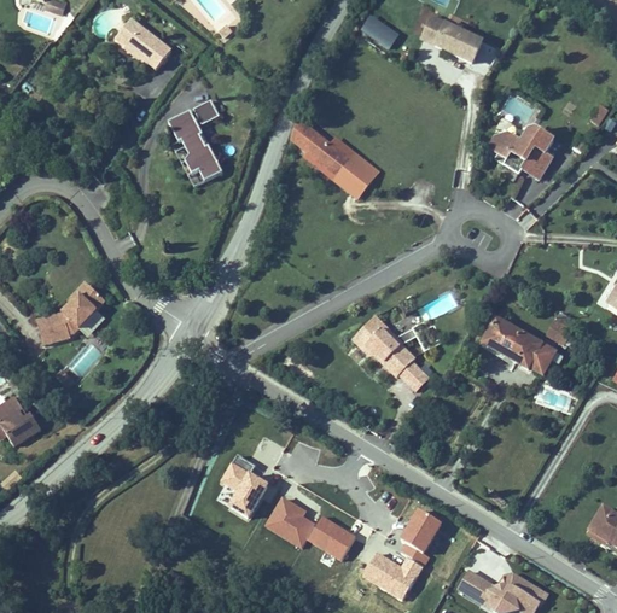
[(361,25),(391,44),(400,29),(371,11),(361,25)]
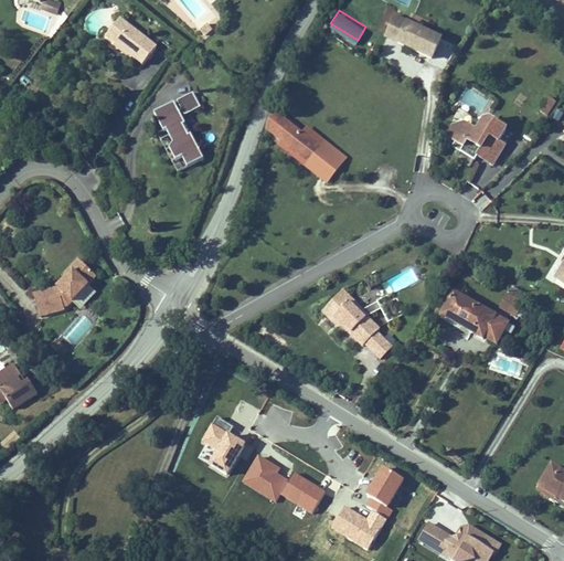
[(155,43),(118,17),(105,35),(113,41),(110,43),(127,55),(129,53),(141,62),(155,43)]
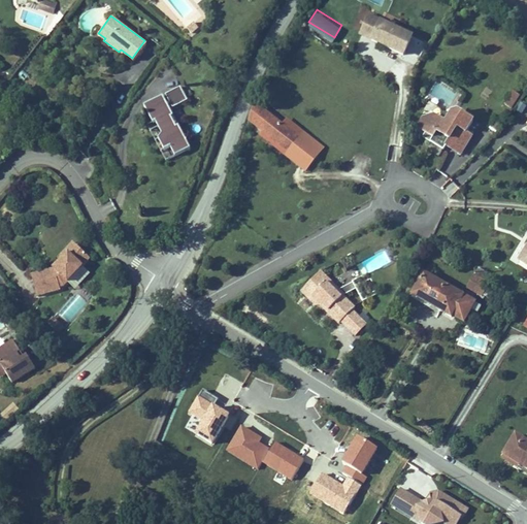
[(412,37),(368,18),(360,35),(403,55),(412,37)]
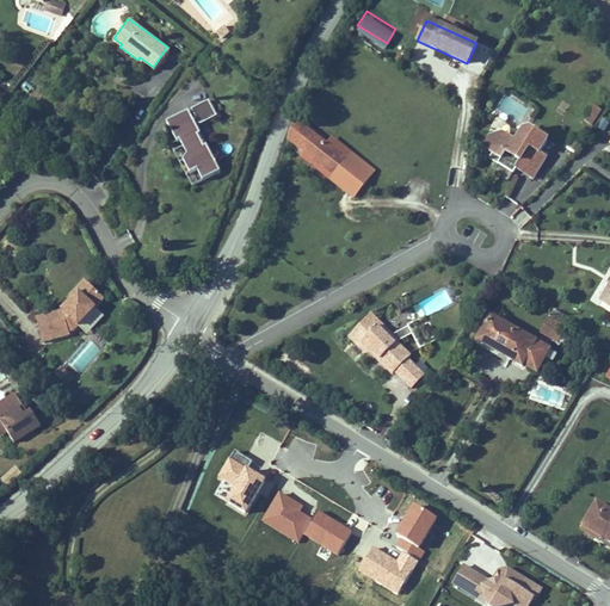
[(209,100),(191,109),(198,125),(216,116),(209,100)]
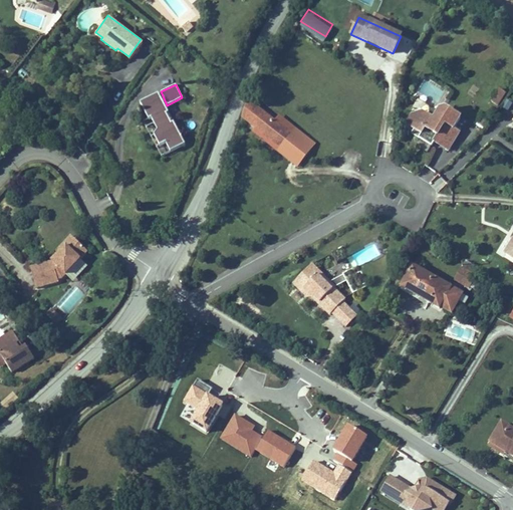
[(498,103),(506,91),(499,86),(490,98),(498,103)]
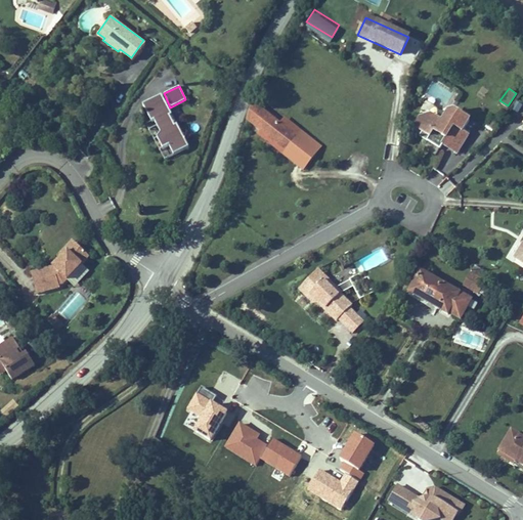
[(159,132),(156,137),(161,148),(167,145),(172,156),(187,147),(175,125),(173,126),(168,116),(171,115),(161,95),(141,104),(150,122),(153,121),(159,132)]
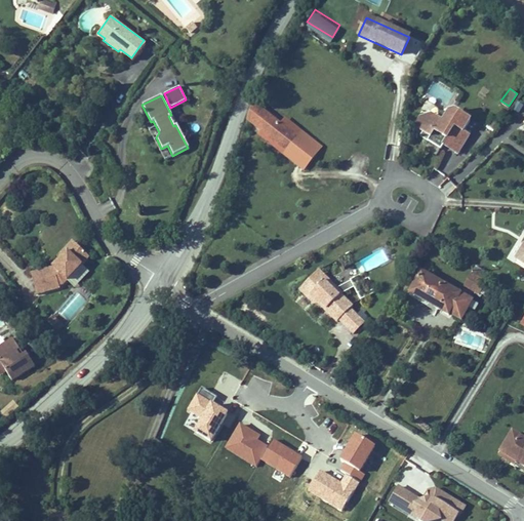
[(519,110),(522,105),(516,99),(513,106),(519,110)]
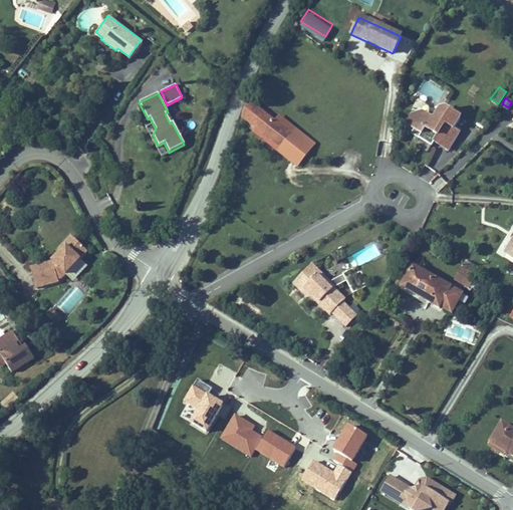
[(246,100),(240,119),(254,129),(252,133),(298,166),(315,142),(278,114),(274,120),(251,103),(246,100)]
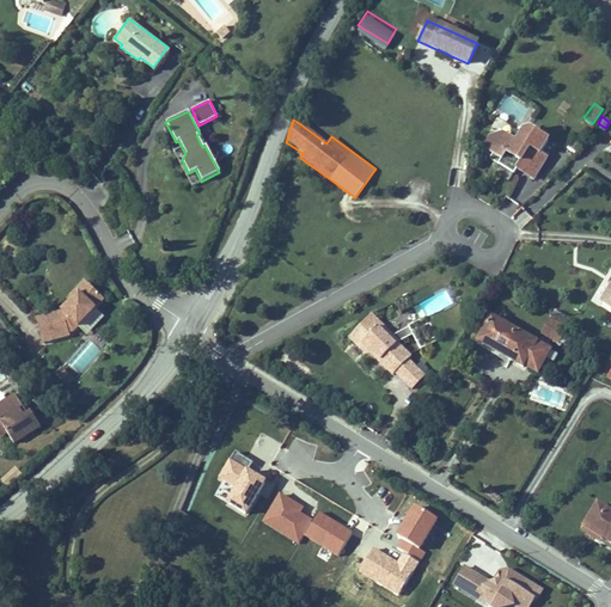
[(543,151),(549,141),(530,129),(521,129),(515,140),(503,130),(488,134),(481,147),(492,154),(500,159),(498,163),(505,167),(513,172),(514,169),(533,178),(548,155),(543,151)]
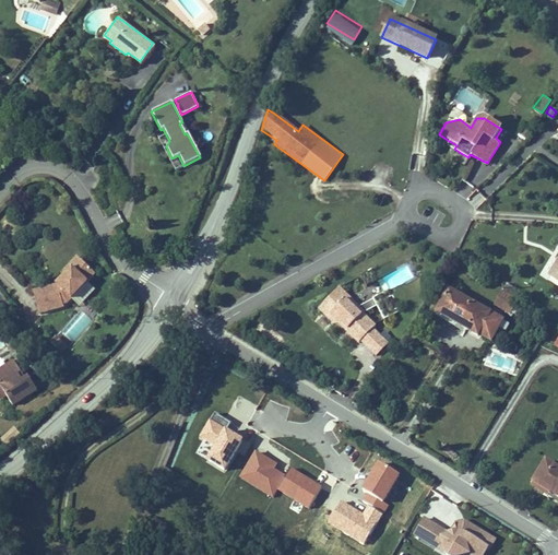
[(525,138),(531,129),(523,125),(519,133),(525,138)]
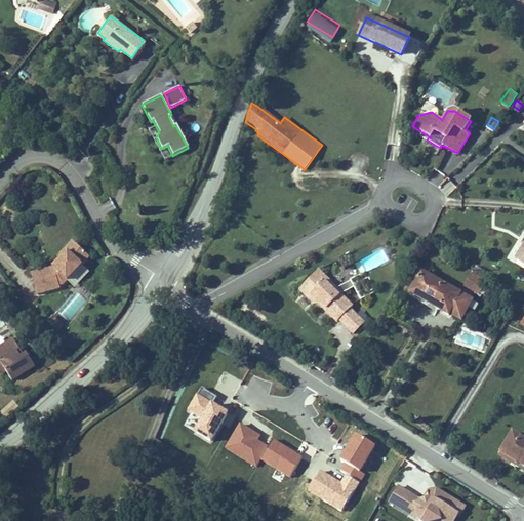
[(163,160),(172,156),(167,146),(161,149),(156,137),(159,132),(153,121),(151,122),(146,124),(163,160)]
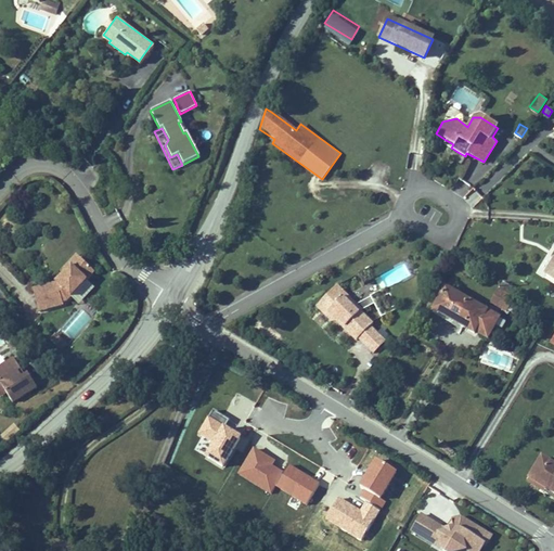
[(107,221),(120,216),(115,205),(102,212),(107,221)]
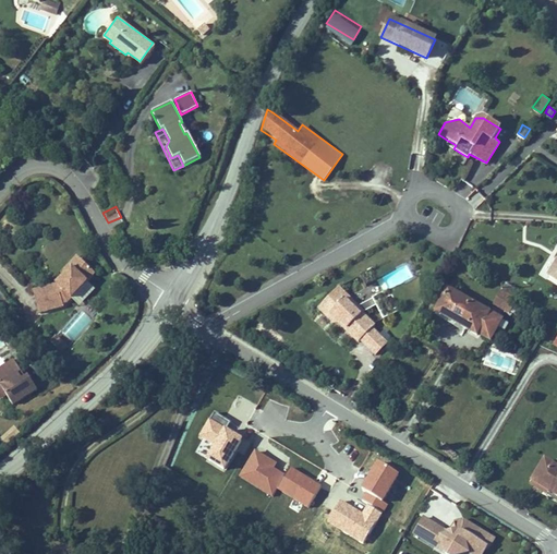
[(59,267),(61,268),(52,279),(33,285),(39,309),(62,302),(62,300),(65,299),(94,268),(75,251),(59,267)]
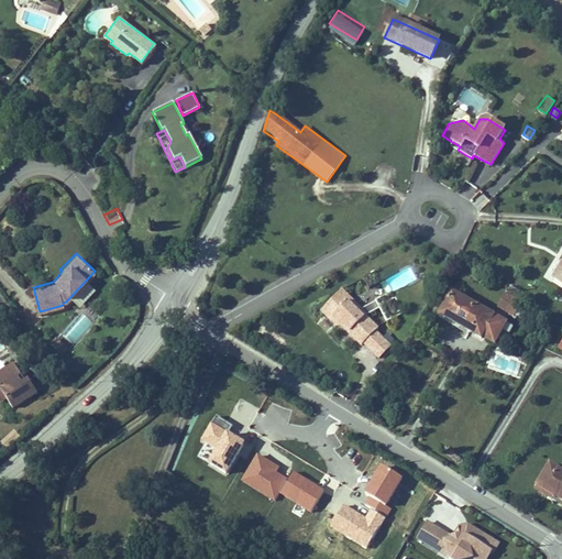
[(561,285),(561,261),(551,278),(561,285)]
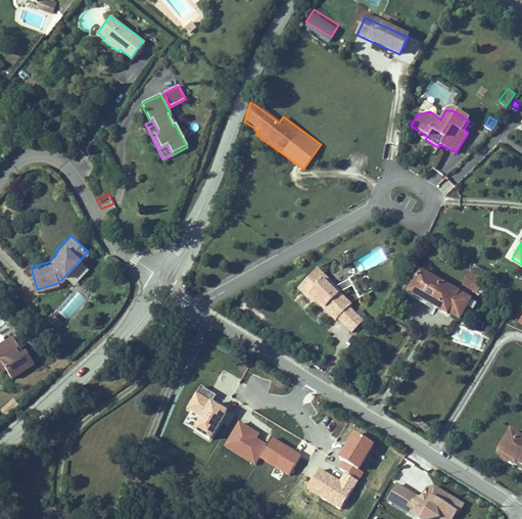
[(386,281),(376,262),(347,278),(350,283),(359,296),(386,281)]
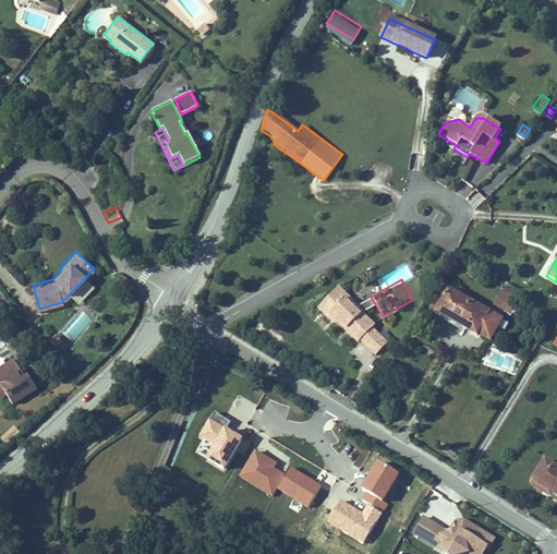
[(505,280),(493,303),(509,311),(510,310),(518,296),(521,288),(505,280)]
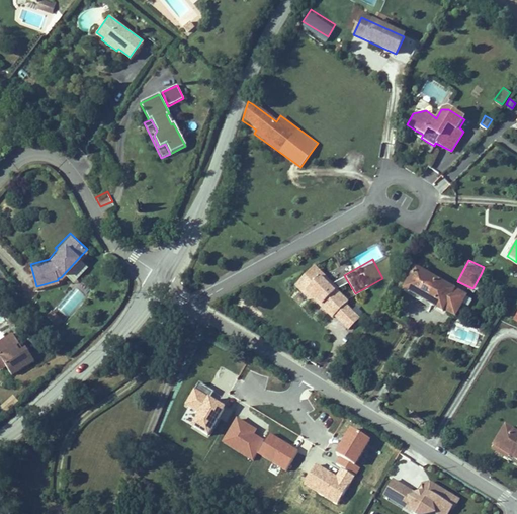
[(320,304),(331,316),(333,314),(344,303),(347,301),(334,288),(333,289),(319,275),(322,272),(314,264),(302,277),(309,284),(305,288),(313,297),(316,297),(321,303),(320,304)]
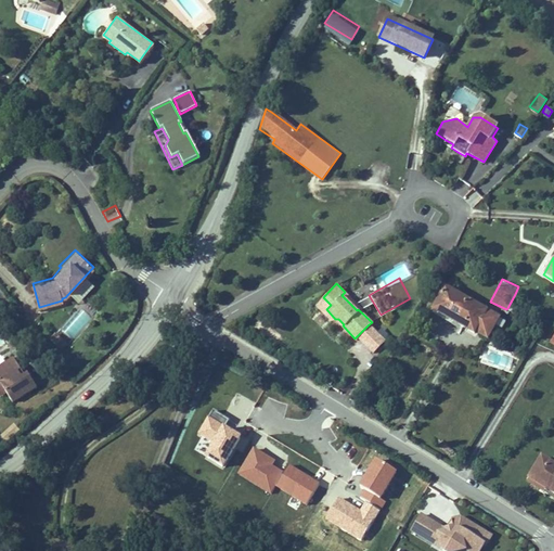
[(429,311),(464,329),(474,334),(475,332),(487,309),(442,286),(429,311)]
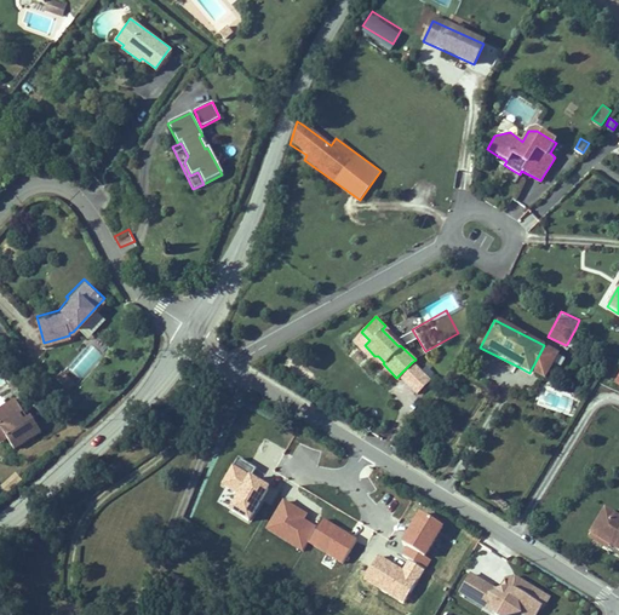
[(396,338),(385,326),(382,329),(399,346),(400,345),(402,343),(396,338)]
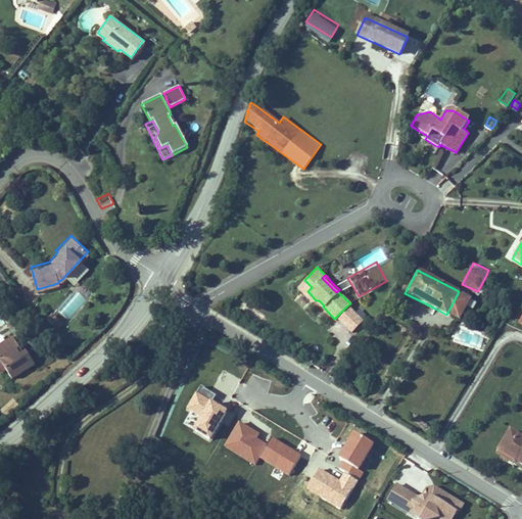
[(485,277),(478,290),(484,293),(491,280),(485,277)]
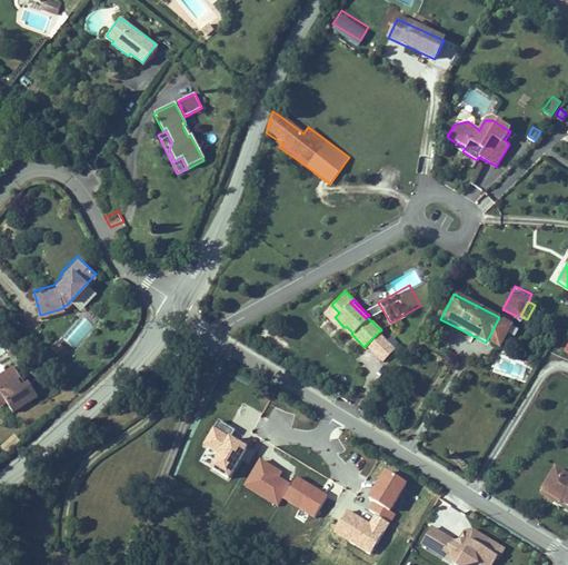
[(381,308),(378,303),(364,310),(369,315),(367,317),(381,308)]
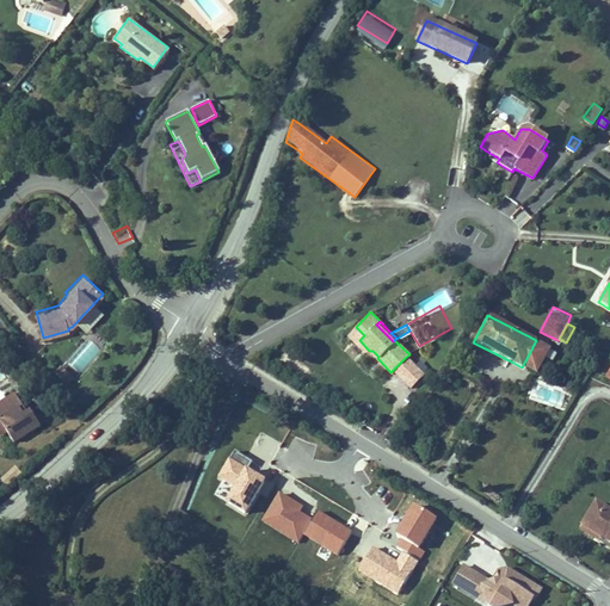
[(363,351),(369,351),(359,340),(364,335),(356,327),(347,334),(363,351)]
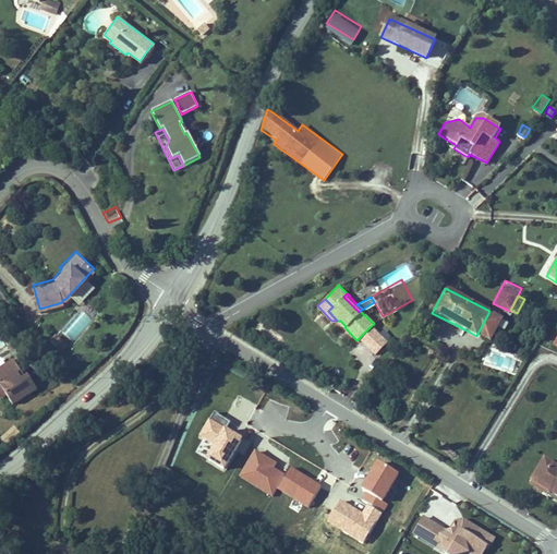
[(489,311),(477,334),(491,340),(503,317),(489,311)]
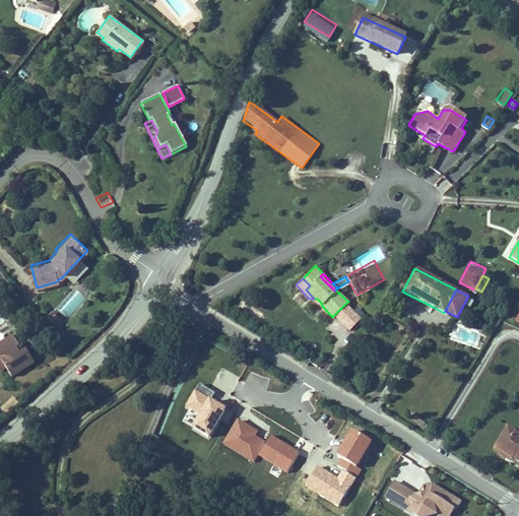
[(345,304),(334,315),(341,321),(351,310),(345,304)]
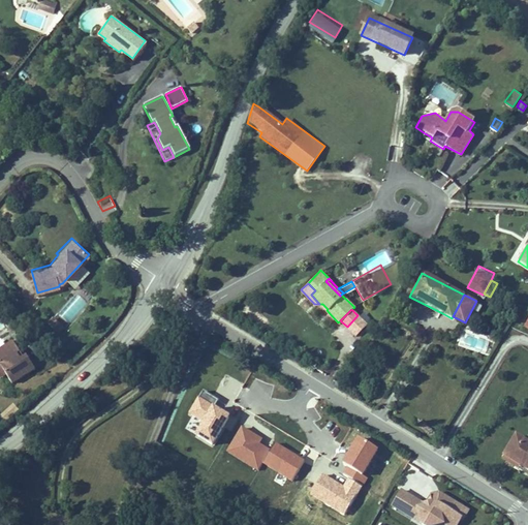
[(52,313),(48,319),(58,328),(63,321),(52,313)]
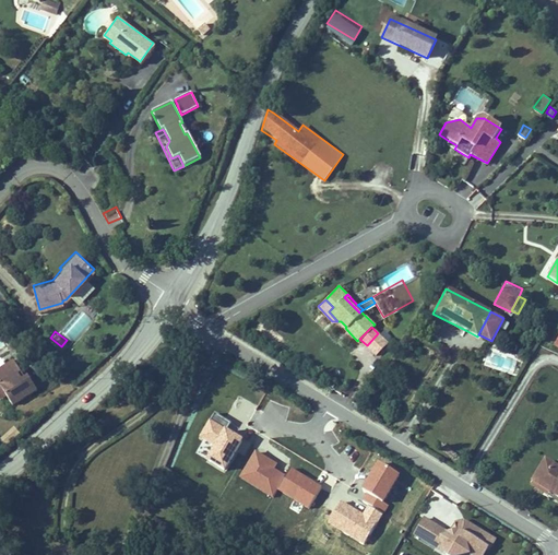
[(378,333),(367,345),(375,354),(387,342),(378,333)]
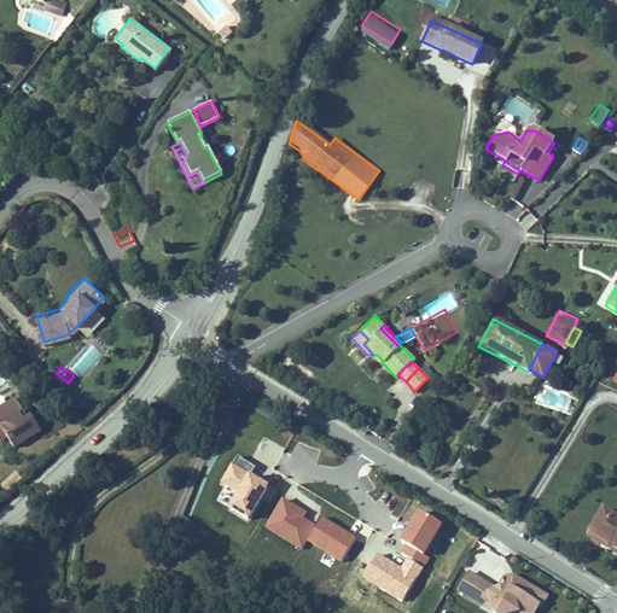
[(13,445),(40,427),(28,409),(22,414),(19,410),(22,409),(13,396),(0,403),(0,426),(6,435),(13,445)]
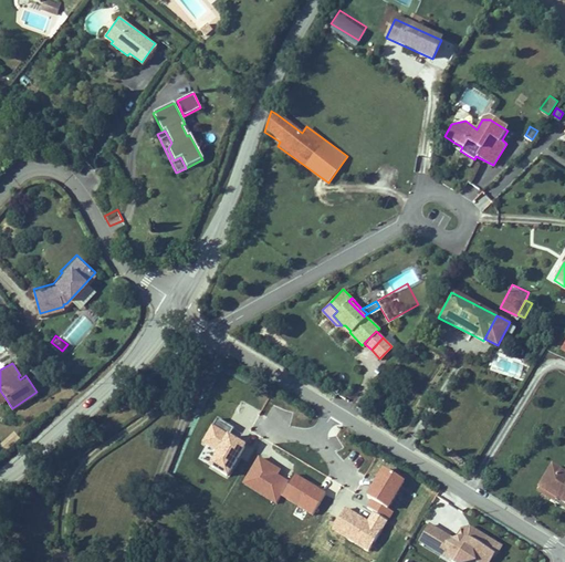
[(236,423),(219,414),(205,437),(220,446),(212,460),(229,470),(247,440),(230,432),(236,423)]
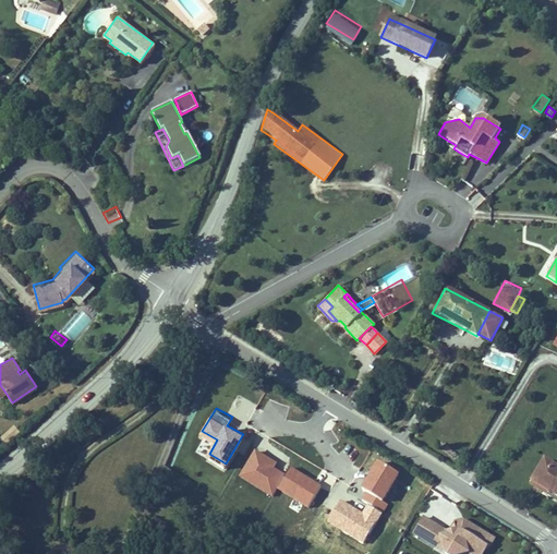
[(13,421),(0,433),(5,440),(19,428),(13,421)]
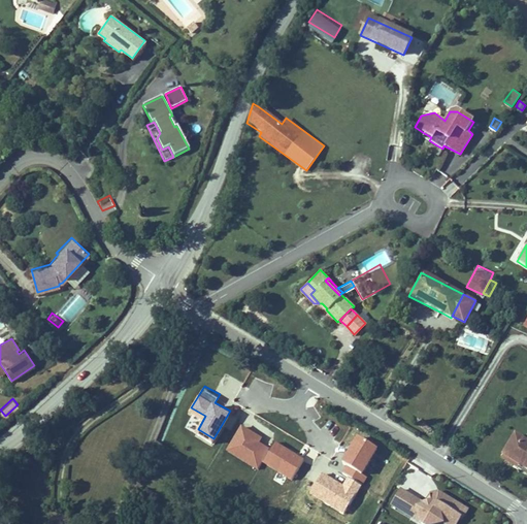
[(526,468),(526,439),(516,433),(499,459),(516,469),(519,464),(526,468)]
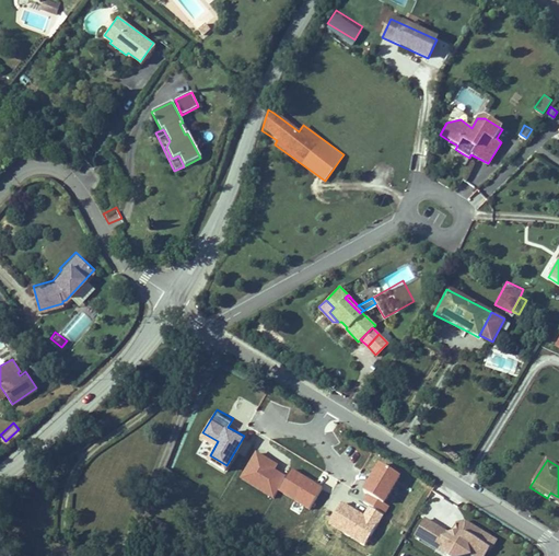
[(446,530),(424,517),(412,536),(446,555),(482,555),(490,545),(493,545),(498,539),(462,519),(454,522),(451,529),(446,530)]
